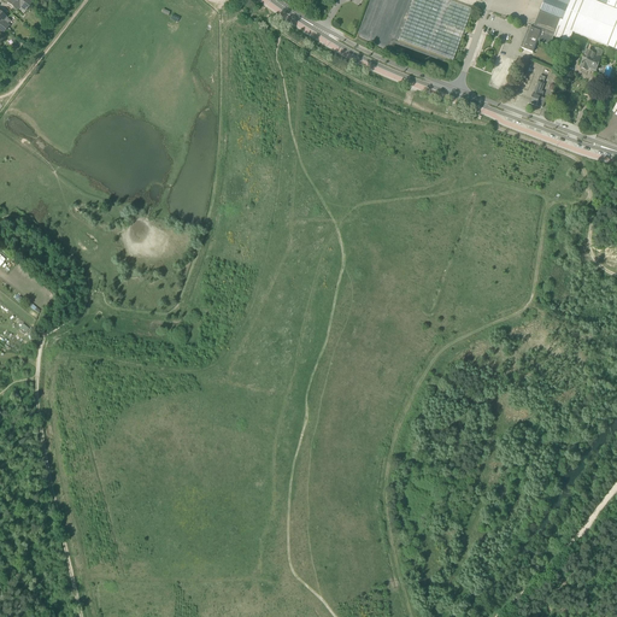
[(19,0),(9,0),(7,3),(17,11),(21,7),(25,12),(29,7),(19,0)]
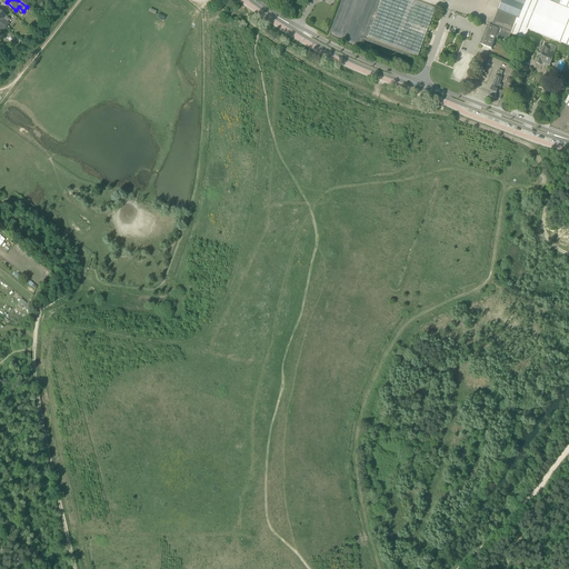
[(418,56),(420,50),(436,9),(411,0),(381,0),(368,37),(418,56)]
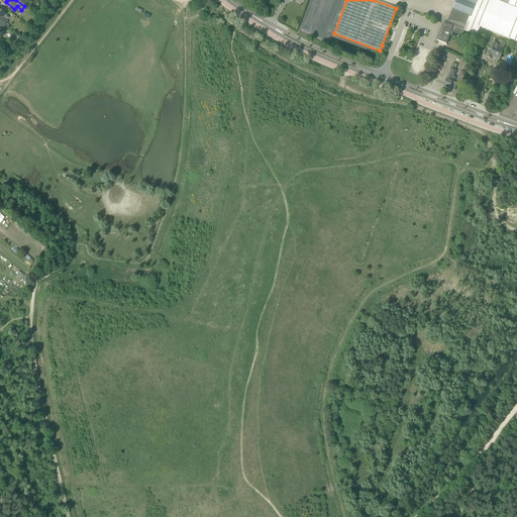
[(516,0),(455,0),(452,9),(452,10),(449,17),(469,24),(478,0),(495,0),(516,8),(516,0)]
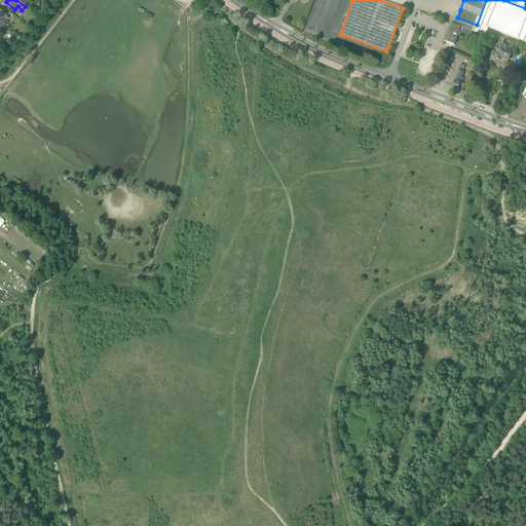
[(525,8),(503,0),(486,0),(477,25),(488,30),(489,28),(525,42),(525,8)]
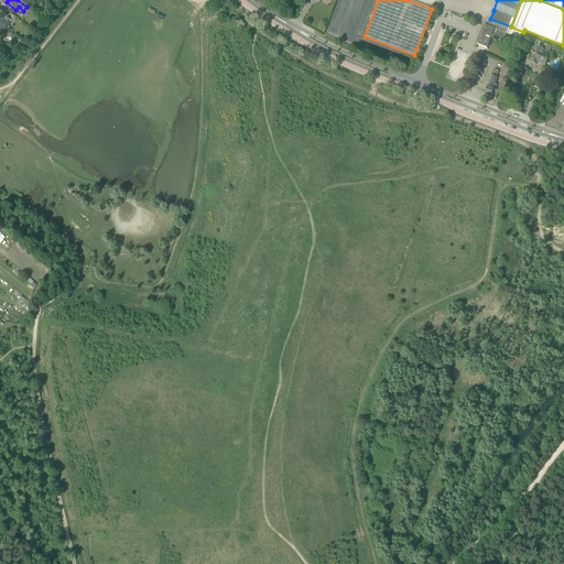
[(485,25),(477,44),(487,49),(491,38),(503,43),(507,34),(520,40),(523,32),(511,26),(490,19),(488,26),(485,25)]
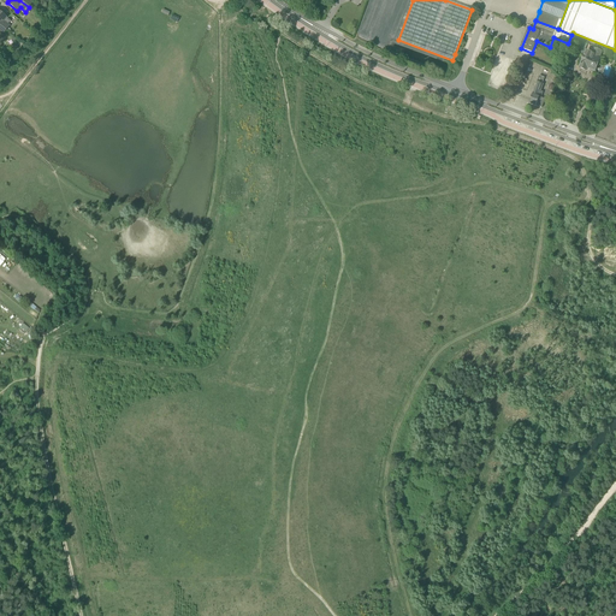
[(576,52),(584,54),(579,69),(586,71),(587,70),(596,72),(600,59),(599,59),(603,51),(594,48),(593,51),(591,51),(591,52),(586,51),(587,45),(580,42),(576,52)]
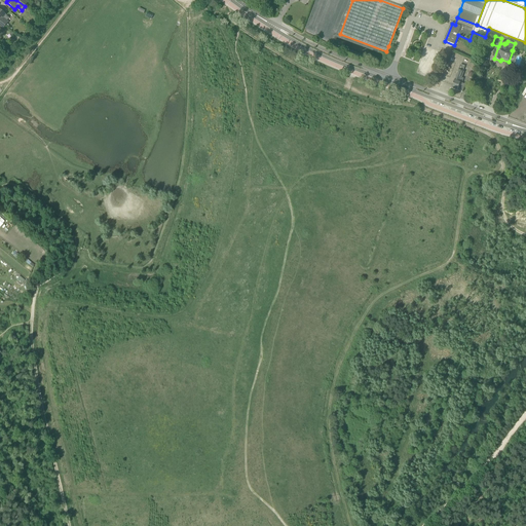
[(460,65),(452,88),(457,90),(462,92),(465,85),(462,83),(464,79),(461,78),(464,68),(466,68),(467,65),(461,63),(460,65)]
